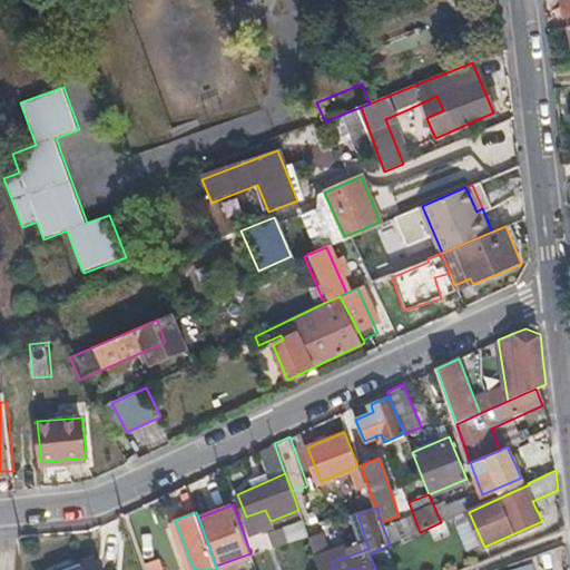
[(97,569),(94,559),(61,569),(97,569)]
